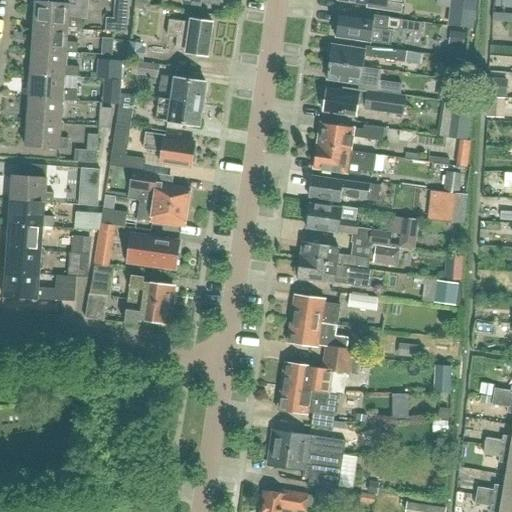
[(69,29),(81,29),(82,19),(70,18),(70,6),(77,6),(76,0),(52,0),(52,3),(36,2),(36,3),(37,3),(35,26),(69,29)]
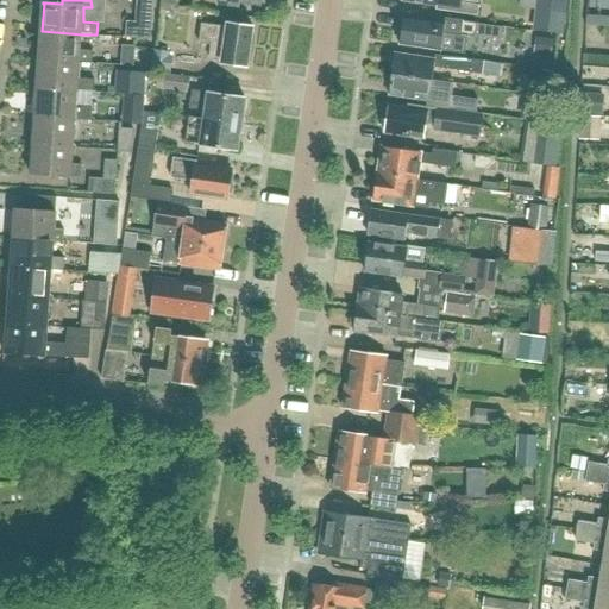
[(479,0),(402,0),(403,1),(405,1),(437,6),(437,10),(459,13),(460,2),(479,6),(479,0)]
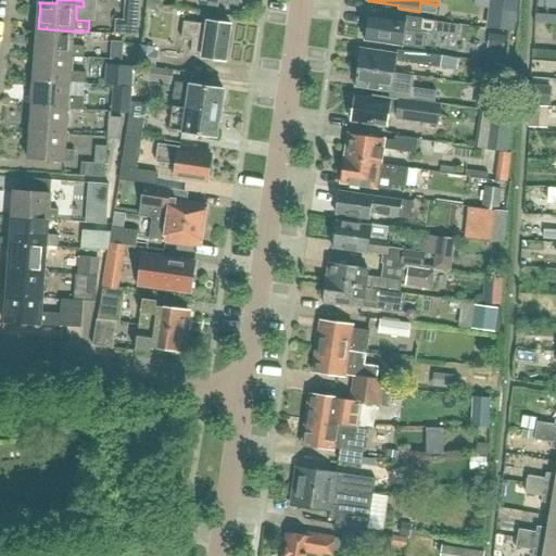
[(513,0),(508,0),(490,0),(489,16),(510,17),(513,0)]
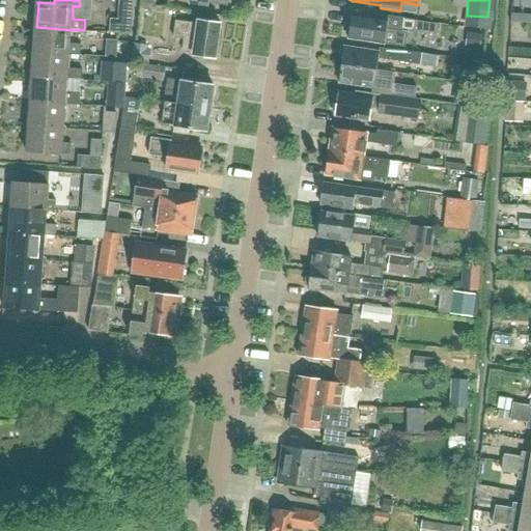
[(388,16),(387,21),(353,16),(351,26),(347,27),(346,34),(350,36),(350,39),(386,45),(386,44),(403,47),(407,29),(414,31),(416,21),(388,16)]
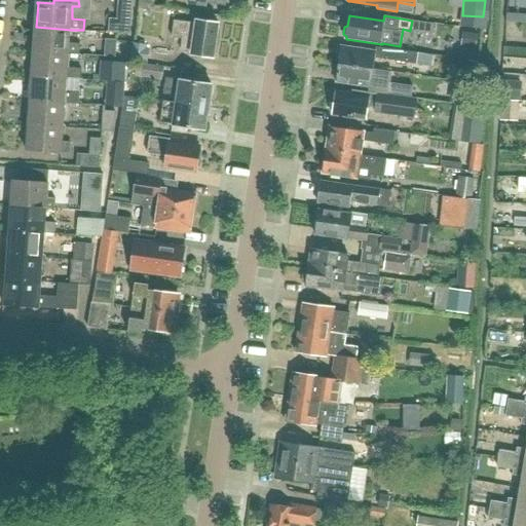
[(192,54),(214,58),(215,54),(218,52),(221,28),(219,26),(219,23),(197,20),(196,24),(176,21),(173,37),(183,38),(182,49),(193,50),(192,54)]
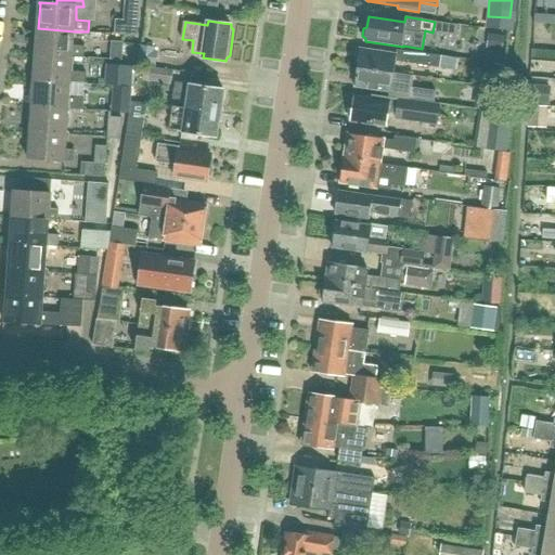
[(534,22),(533,37),(544,38),(545,22),(534,22)]
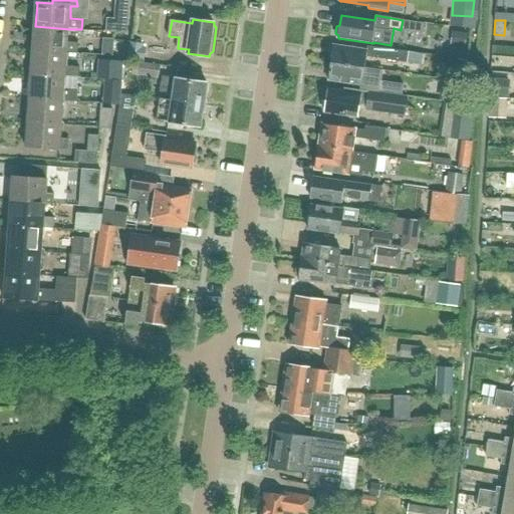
[(67,53),(67,52),(78,53),(79,42),(68,42),(69,29),(35,26),(33,50),(67,53)]
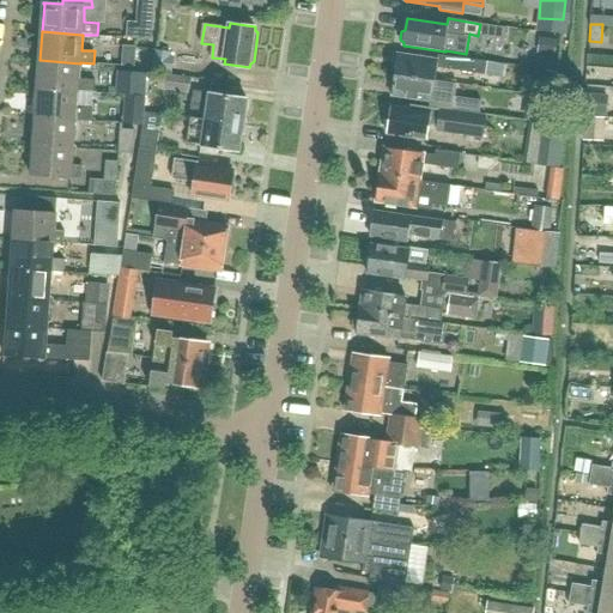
[(138,47),(125,46),(122,66),(135,67),(138,47)]
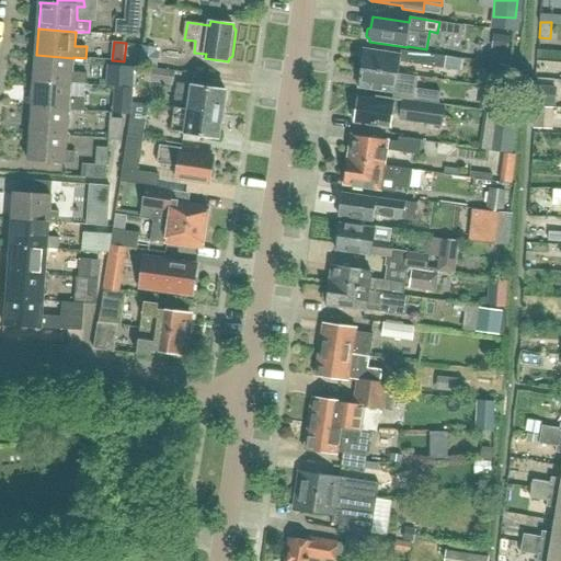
[(362,69),(397,73),(399,64),(460,71),(461,59),(400,52),(400,55),(386,53),(365,49),(362,69)]
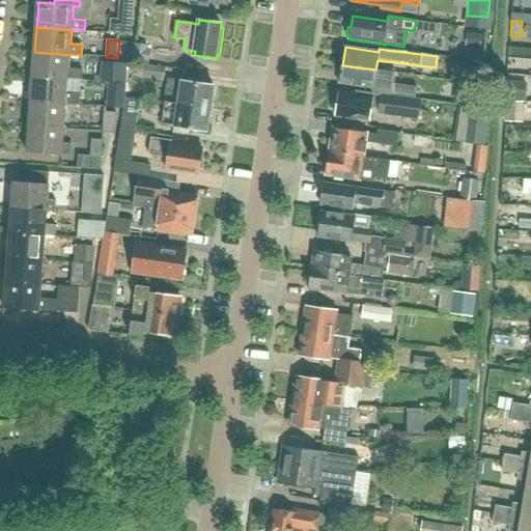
[(187,64),(187,51),(164,52),(165,64),(187,64)]
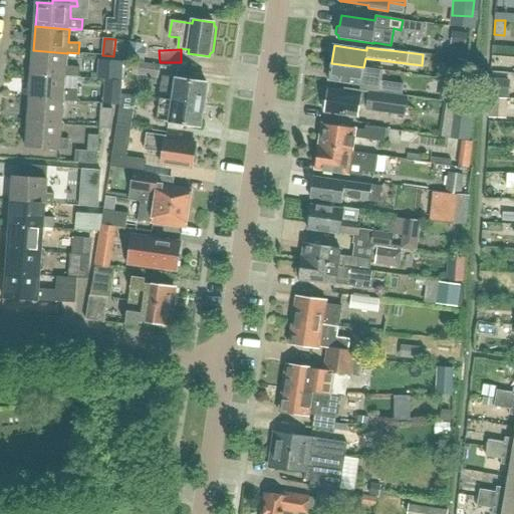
[(65,77),(65,76),(79,77),(80,67),(66,66),(67,53),(33,50),(32,74),(65,77)]
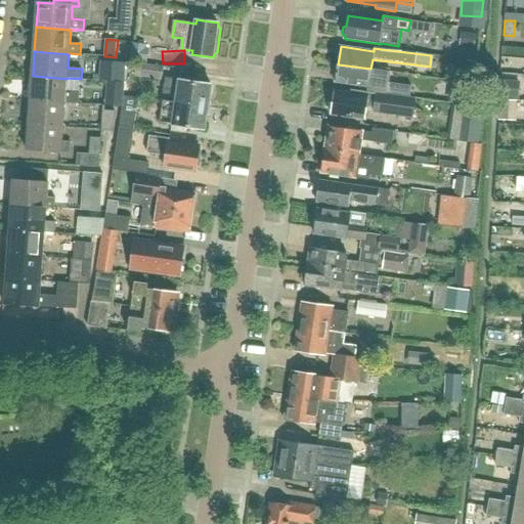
[(163,66),(136,60),(133,74),(161,79),(163,66)]
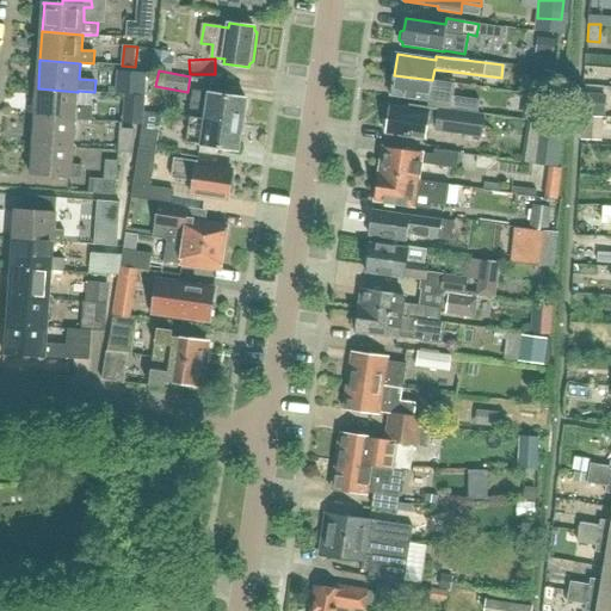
[(113,85),(118,86),(117,94),(130,96),(131,75),(119,74),(119,75),(113,75),(109,78),(109,82),(113,85)]
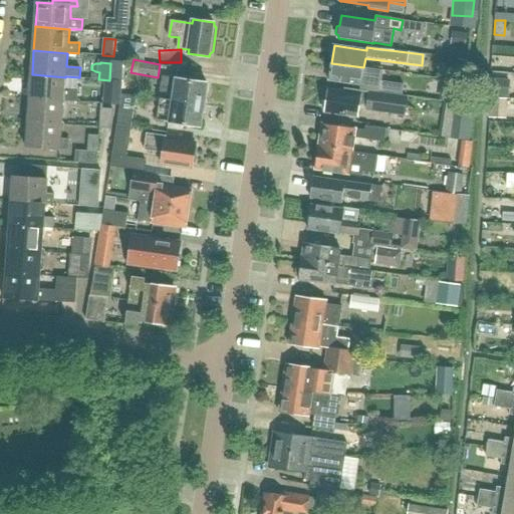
[(403,82),(362,76),(363,67),(331,63),(328,80),(353,84),(360,85),(360,89),(401,95),(403,82)]
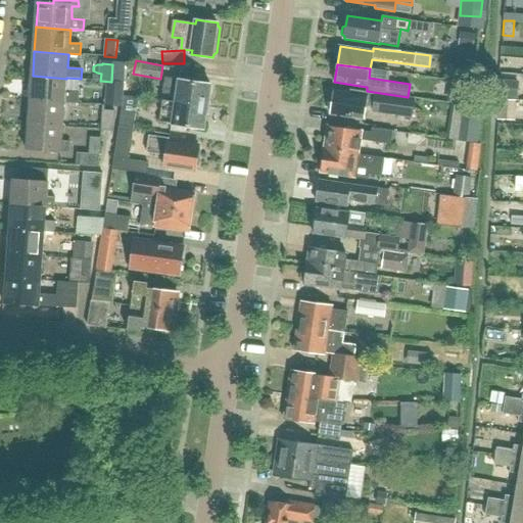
[(80,93),(65,92),(66,79),(33,76),(31,101),(65,103),(79,104),(80,93)]
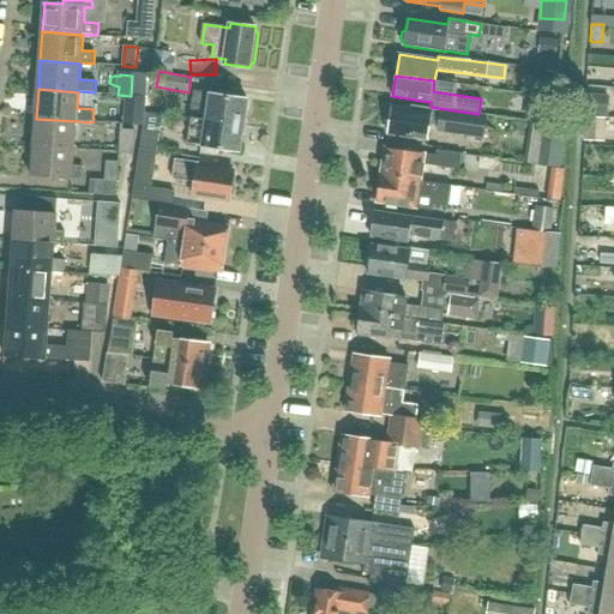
[(191,118),(245,126),(248,100),(194,91),(191,118)]
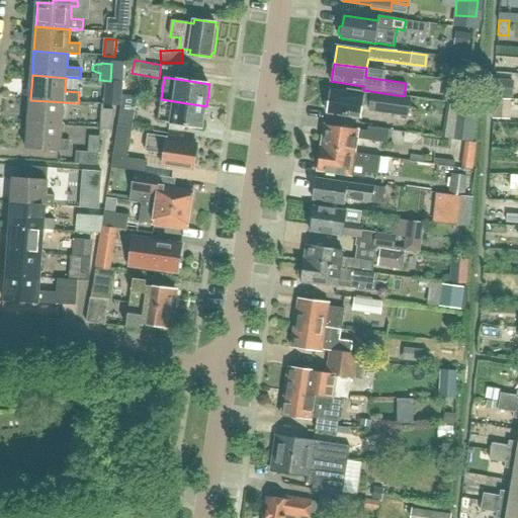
[(108,88),(97,87),(96,104),(106,105),(108,88)]
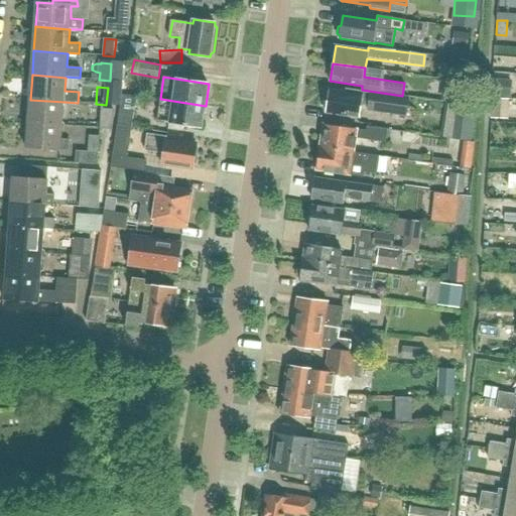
[(327,113),(341,115),(360,118),(363,99),(370,100),(369,104),(390,107),(389,112),(405,114),(408,99),(348,90),(348,92),(331,90),(329,99),(327,101),(326,107),(328,109),(327,113)]
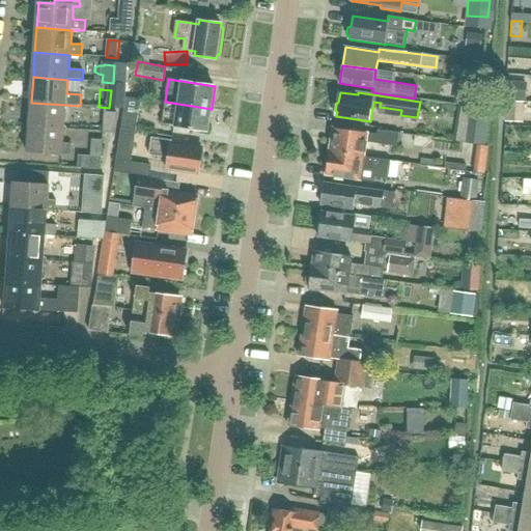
[(506,100),(505,119),(522,120),(523,100),(506,100)]
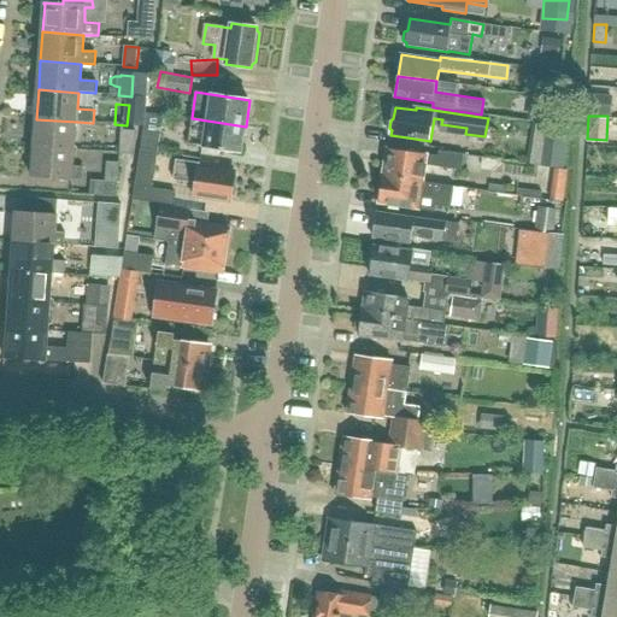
[(246,127),(192,118),(188,145),(241,152),(246,127)]
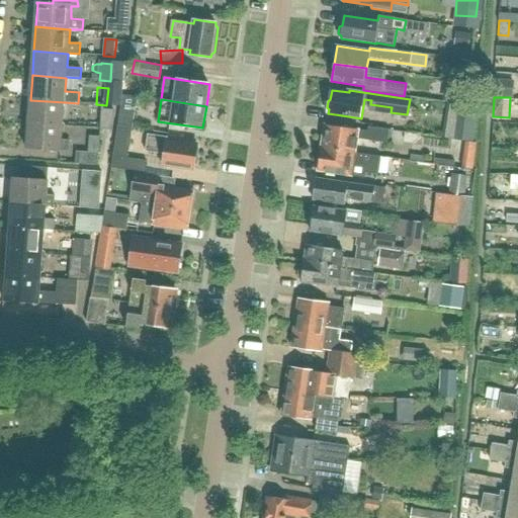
[(63,126),(65,102),(30,100),(28,123),(63,126)]
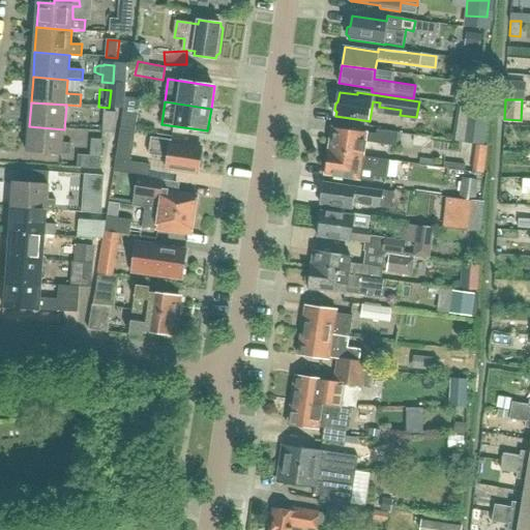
[(107,115),(95,114),(94,131),(106,131),(107,115)]
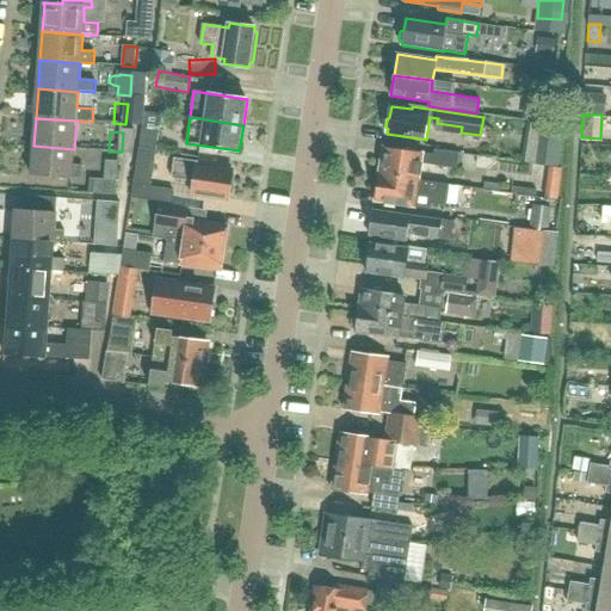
[(162,146),(164,134),(147,131),(146,143),(162,146)]
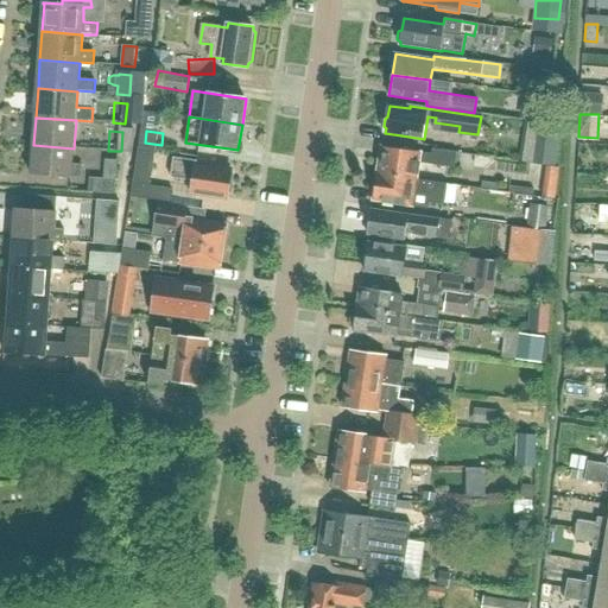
[(31,175),(73,177),(81,178),(82,164),(73,163),(74,149),(33,145),(32,173),(31,172),(31,175)]
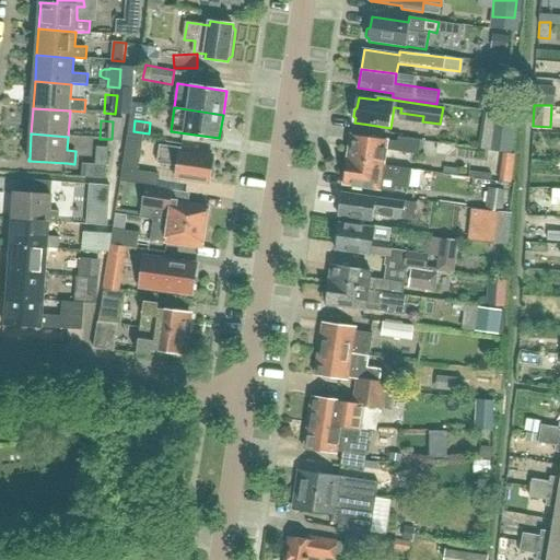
[(119,181),(127,183),(158,187),(160,174),(137,171),(142,137),(127,133),(119,181)]
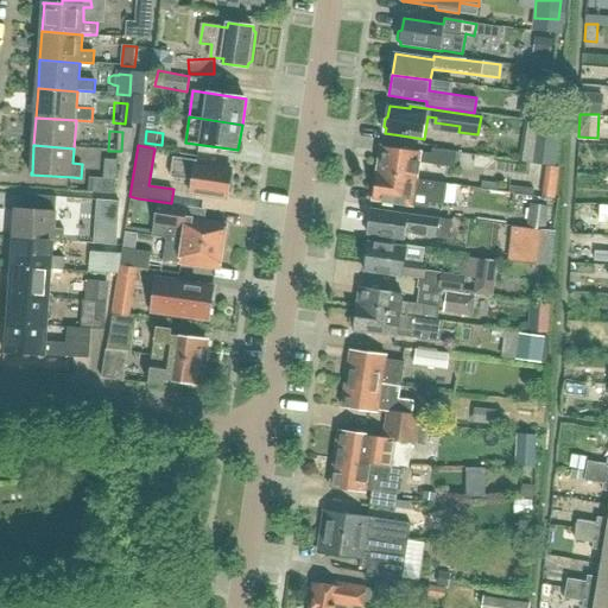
[(417,181),(417,178),(419,162),(455,168),(457,151),(432,147),(431,153),(420,152),(420,153),(381,147),(378,175),(417,181)]
